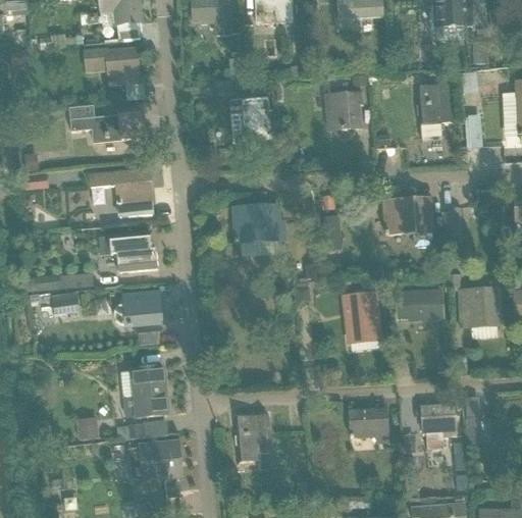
[(4,0),(5,9),(29,7),(28,0),(4,0)]
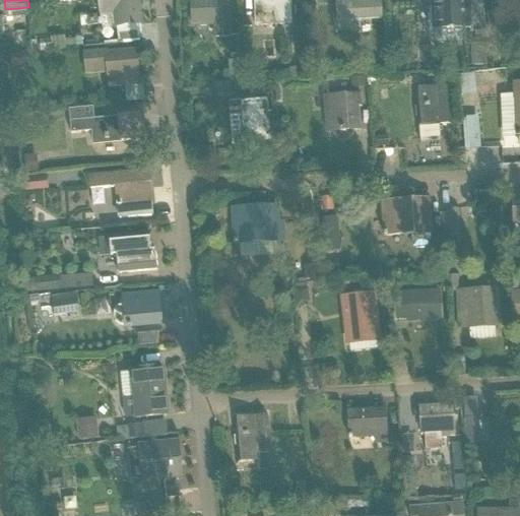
[(99,0),(100,10),(100,15),(102,26),(116,25),(140,22),(137,0),(99,0)]
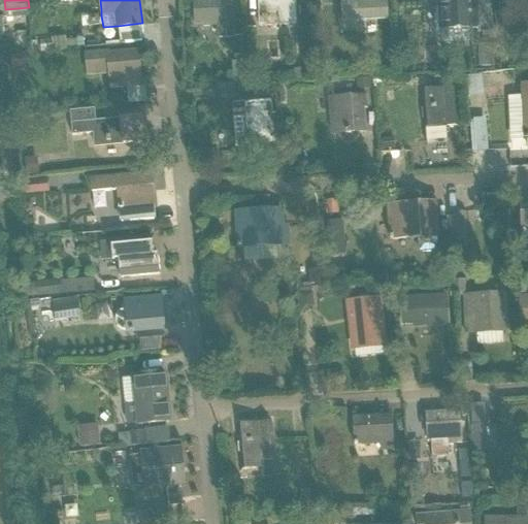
[(193,0),(195,23),(216,23),(217,36),(233,35),(233,33),(233,29),(232,22),(232,19),(231,0),(193,0)]
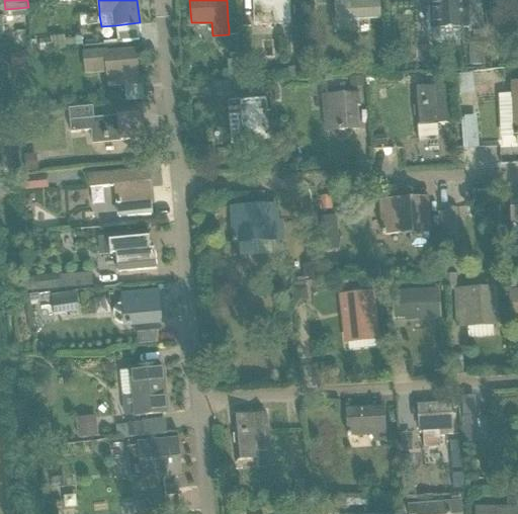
[(253,0),(254,12),(254,23),(289,21),(287,0),(253,0)]
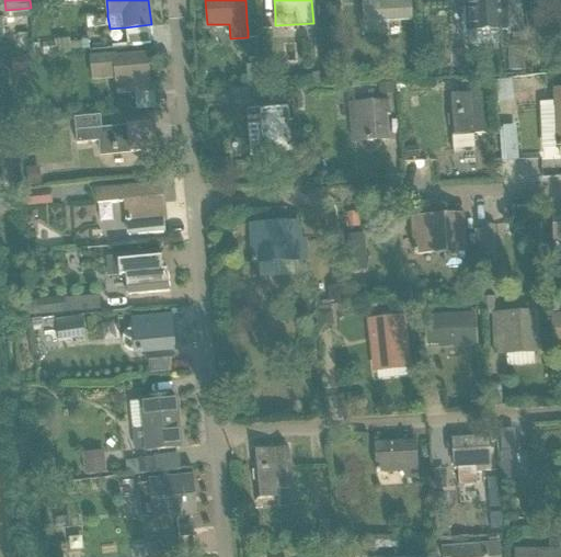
[(361,0),(363,20),(412,18),(410,0),(361,0)]
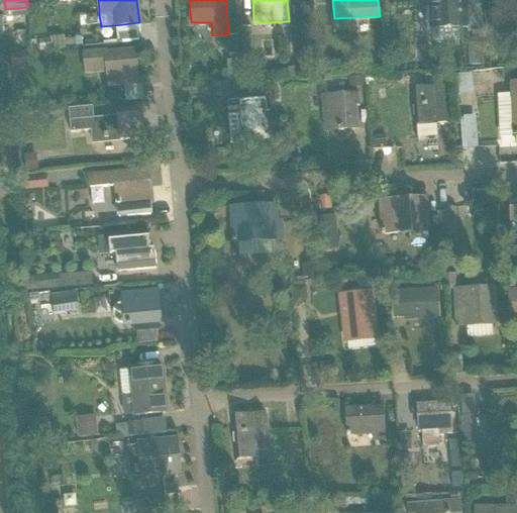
[(424,0),(426,29),(467,28),(464,0),(424,0)]
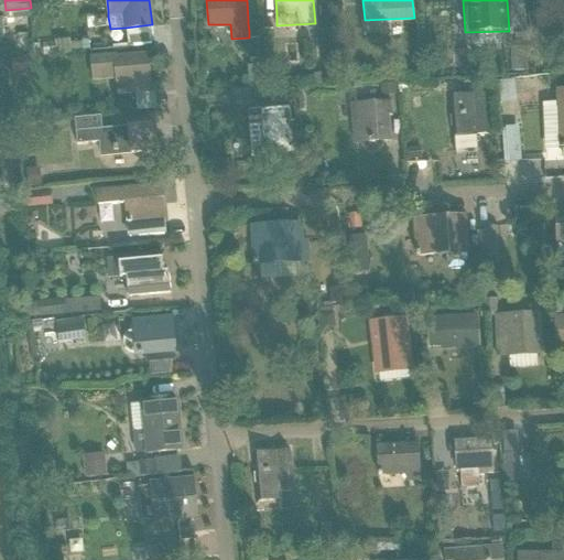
[(551,1),(531,1),(531,20),(551,19),(554,19),(554,0),(551,1)]
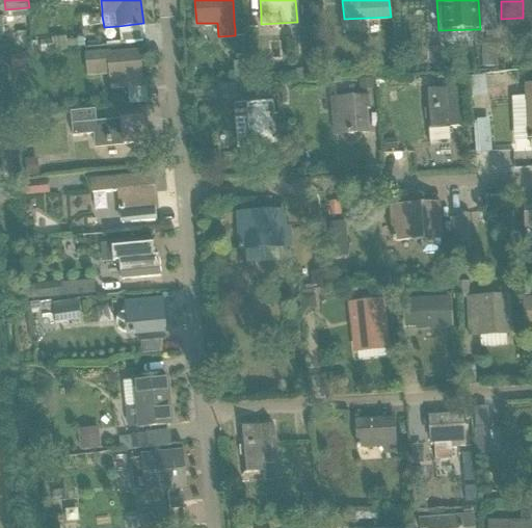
[(315,1),(307,1),(307,12),(315,12),(318,11),(320,8),(320,4),(317,2),(315,1)]
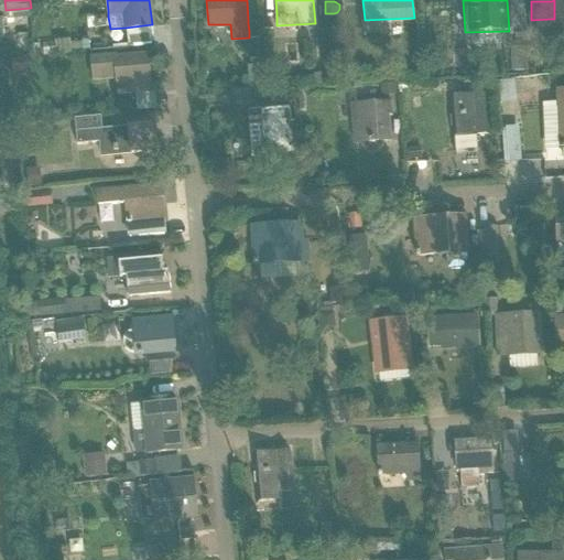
[(249,31),(249,35),(259,35),(257,20),(248,20),(248,23),(249,31)]
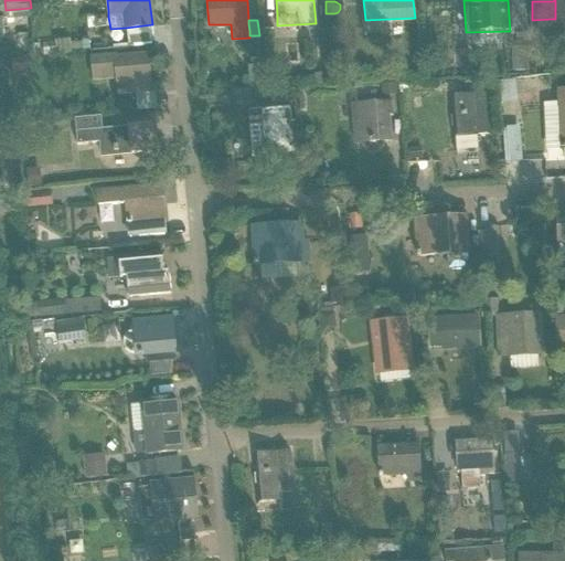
[(71,49),(70,34),(54,36),(55,50),(71,49)]
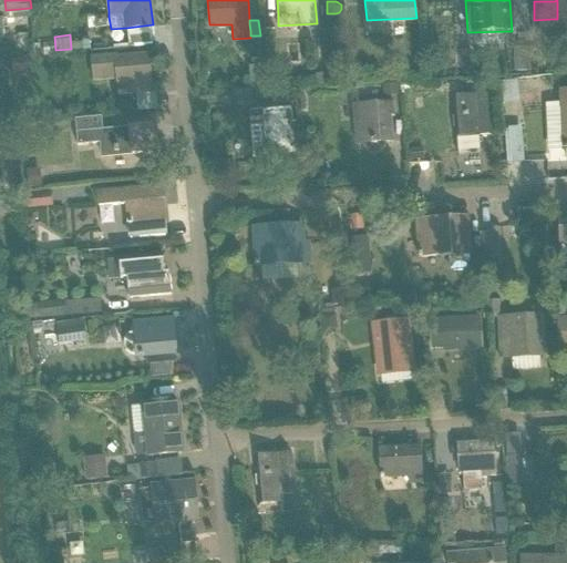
[(531,68),(529,43),(512,44),(513,69),(531,68)]
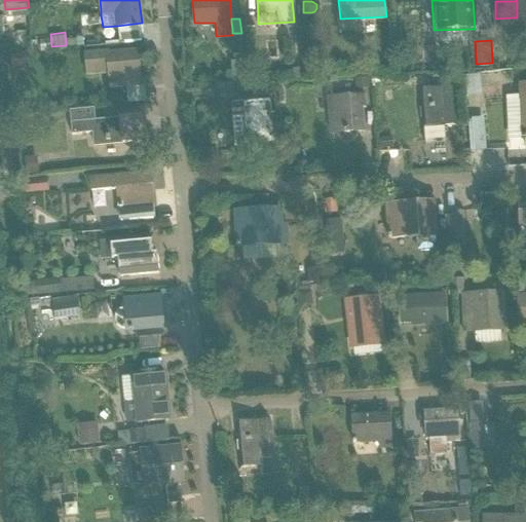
[(107,48),(84,50),(85,64),(108,62),(109,72),(110,85),(126,83),(141,82),(137,47),(117,48),(107,49),(107,48)]
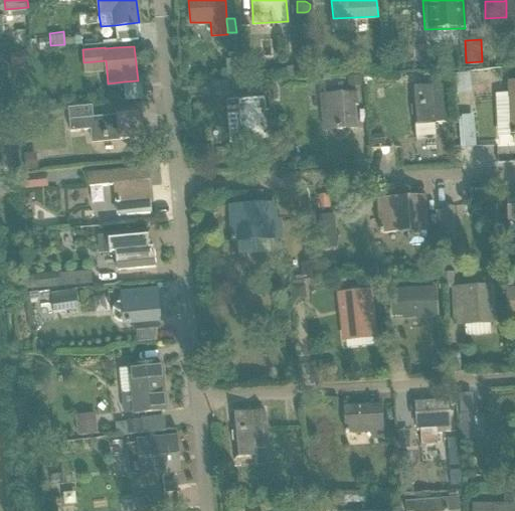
[(25,69),(23,51),(9,52),(11,71),(25,69)]
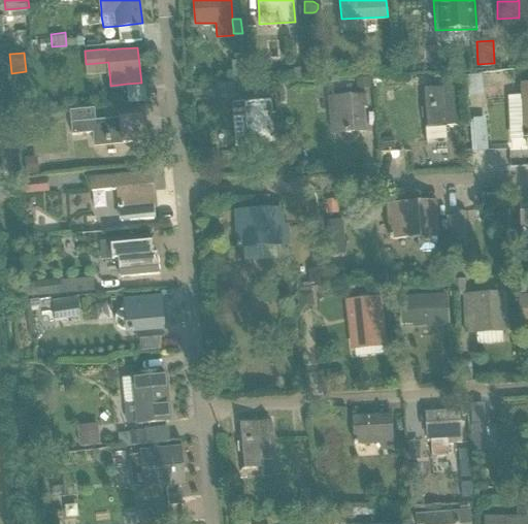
[(231,60),(233,80),(246,79),(244,59),(231,60)]
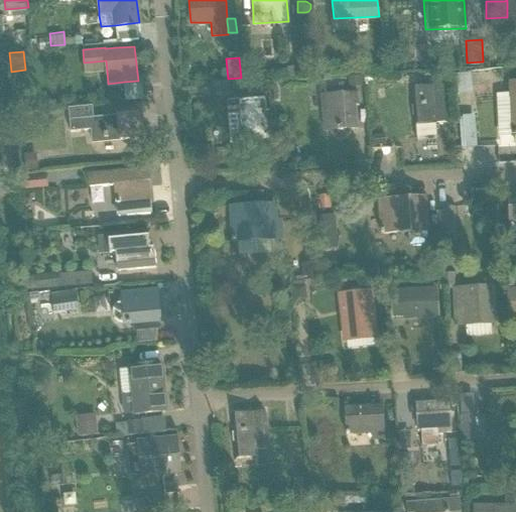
[(294,65),(284,65),(285,75),(294,75),(294,65)]
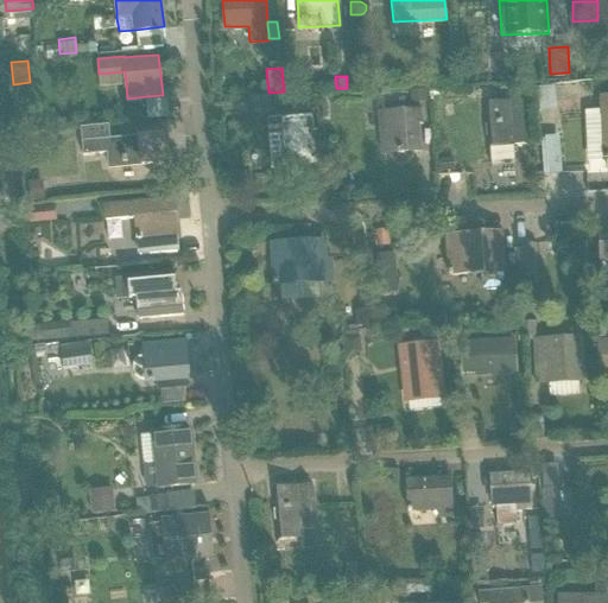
[(426,86),(409,87),(410,99),(428,99),(426,86)]
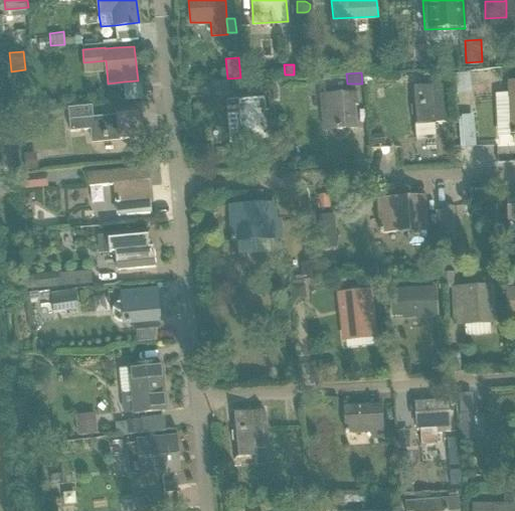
[(246,90),(266,89),(266,78),(246,79),(246,90)]
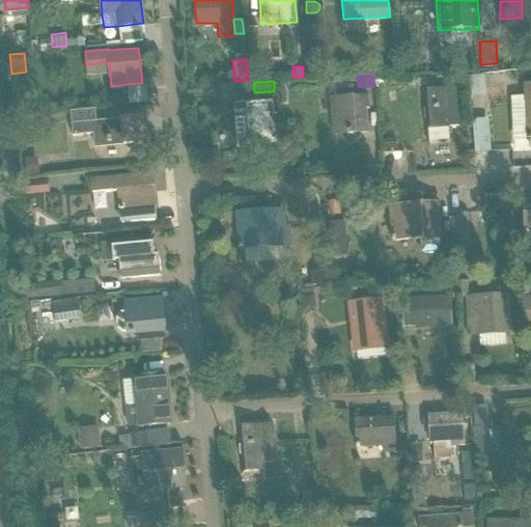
[(457,86),(426,88),(428,119),(443,118),(443,123),(458,122),(458,123),(460,123),(457,86)]
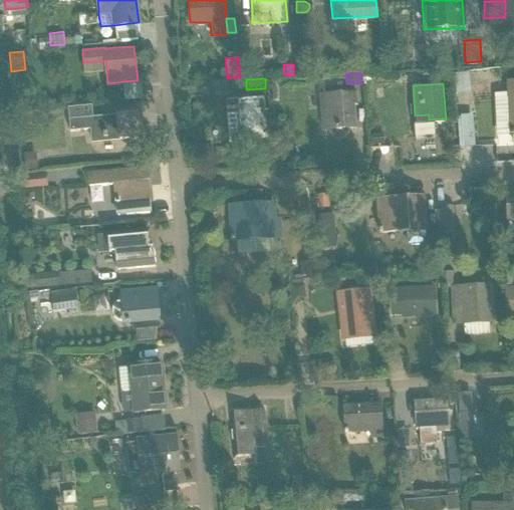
[(320,92),(320,100),(322,126),(335,125),(335,126),(340,126),(340,125),(355,123),(353,102),(356,101),(355,90),(320,92)]
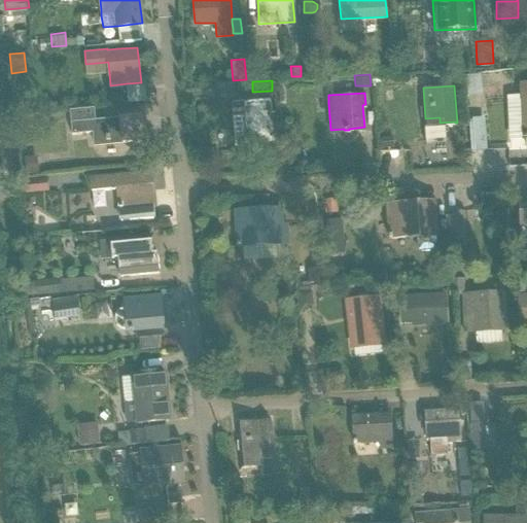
[(270,97),(231,101),(235,142),(274,138),(270,97)]
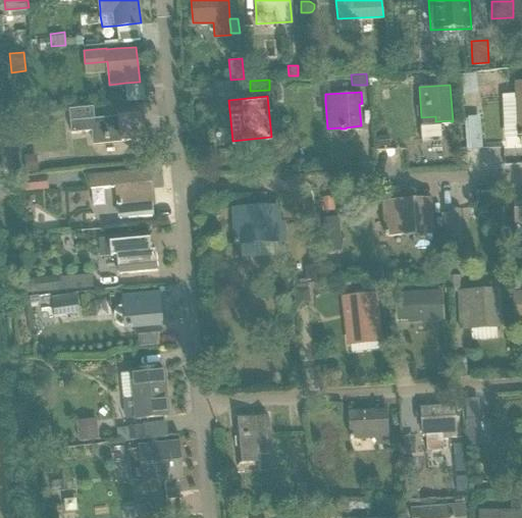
[(94,116),(68,118),(69,131),(91,128),(92,139),(120,136),(128,135),(128,139),(145,138),(142,111),(94,116)]
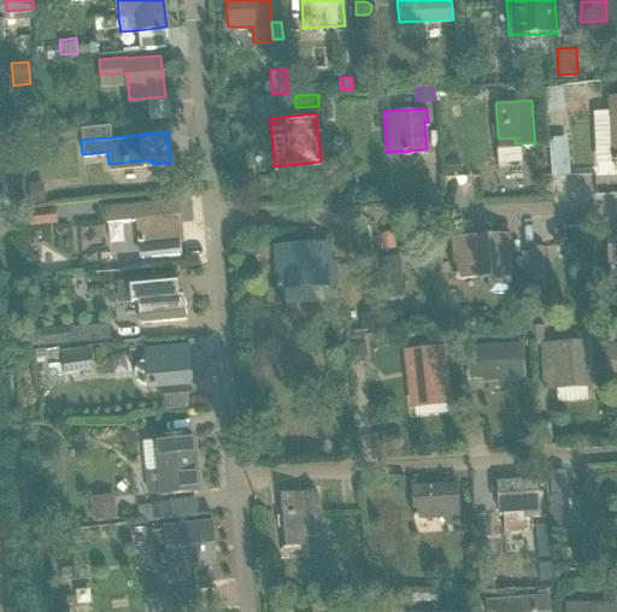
[(551,174),(569,174),(568,133),(550,134),(551,174)]
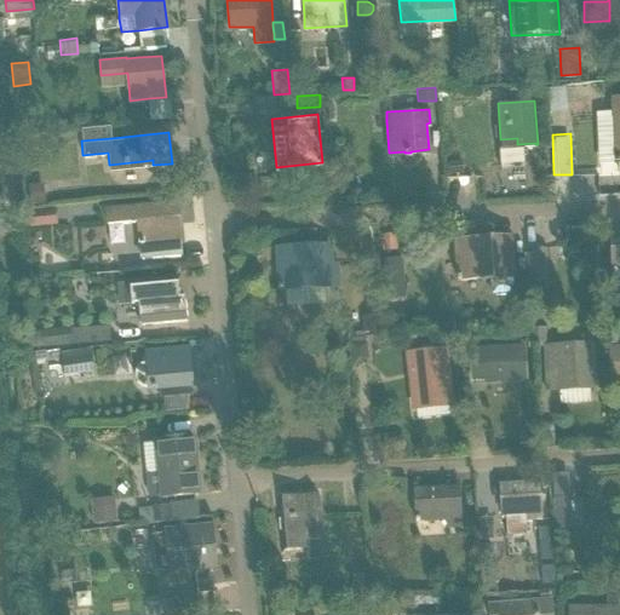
[(463,170),(463,157),(448,159),(449,171),(463,170)]
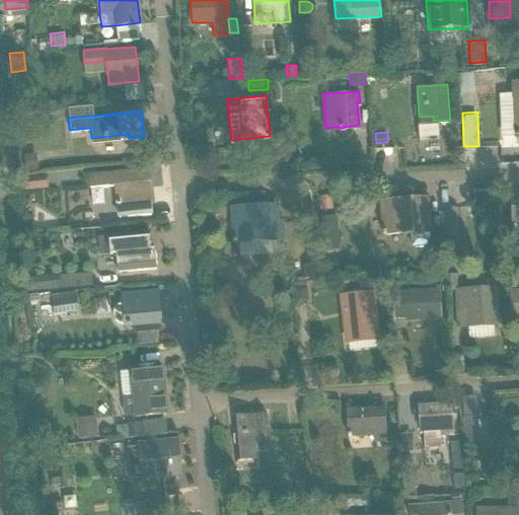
[(25,170),(36,169),(35,159),(24,160),(25,170)]
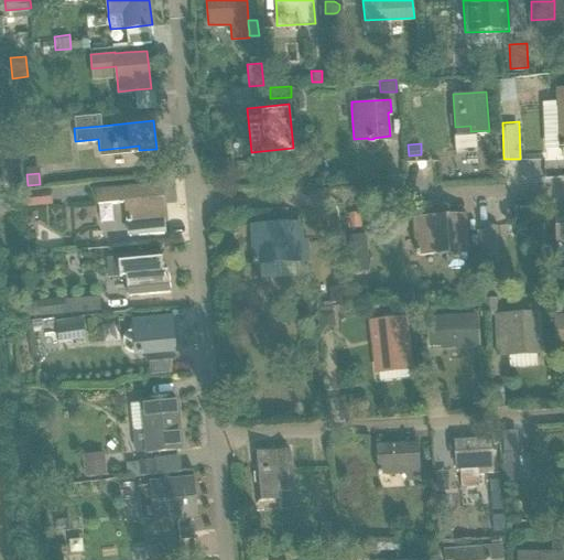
[(125,200),(127,219),(128,234),(164,230),(160,182),(97,189),(98,202),(125,200)]
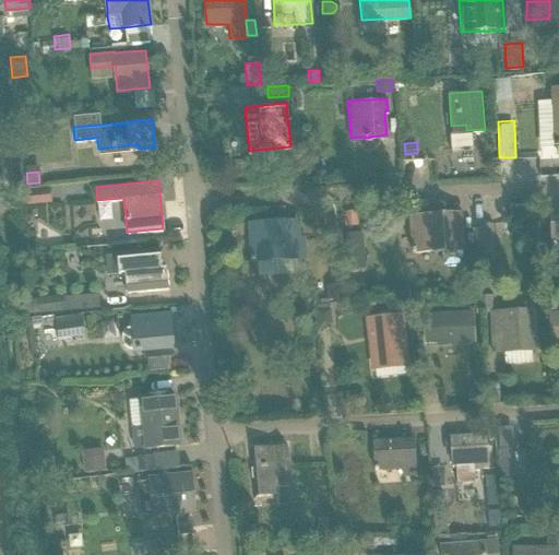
[(25,203),(45,202),(44,188),(24,190),(25,203)]
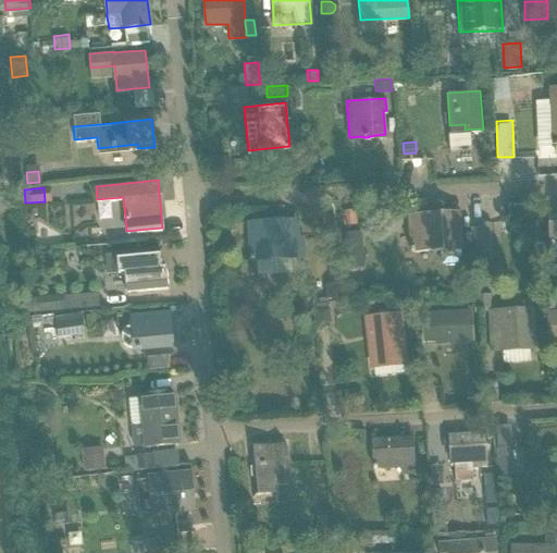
[(408,213),(410,235),(411,249),(440,247),(441,258),(446,262),(462,261),(460,238),(458,210),(408,213)]
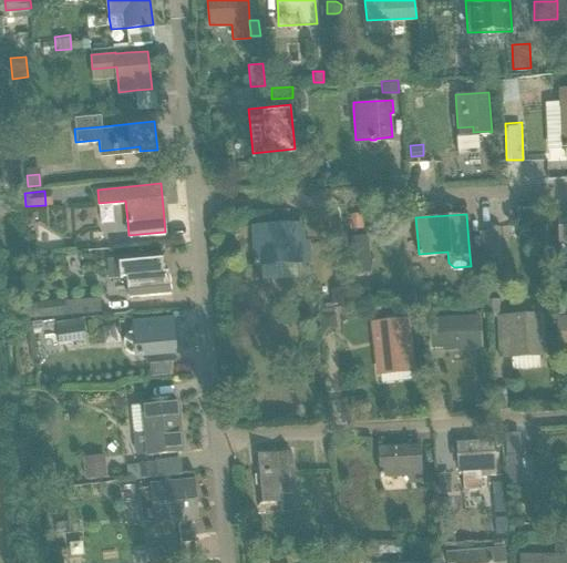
[(302,222),(291,223),(253,224),(255,263),(309,259),(308,239),(303,239),(302,222)]
